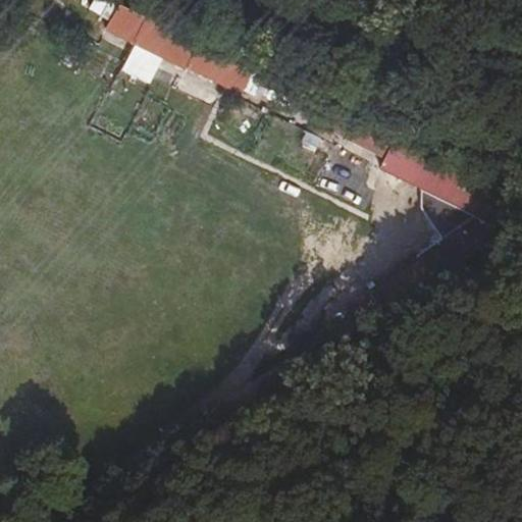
[(110,0),(92,0),(88,11),(103,18),(111,0),(110,0)]
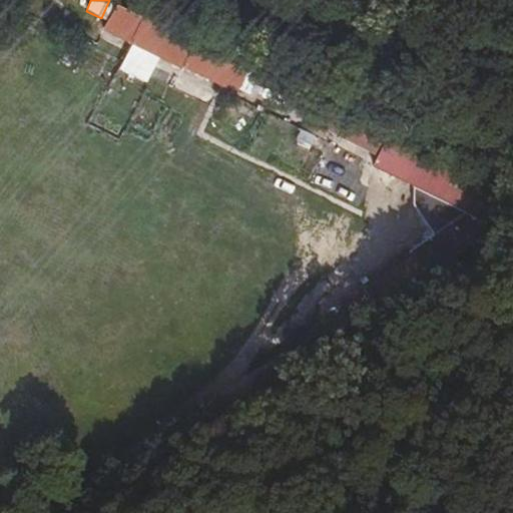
[(241,75),(110,8),(103,26),(232,92),(241,75)]
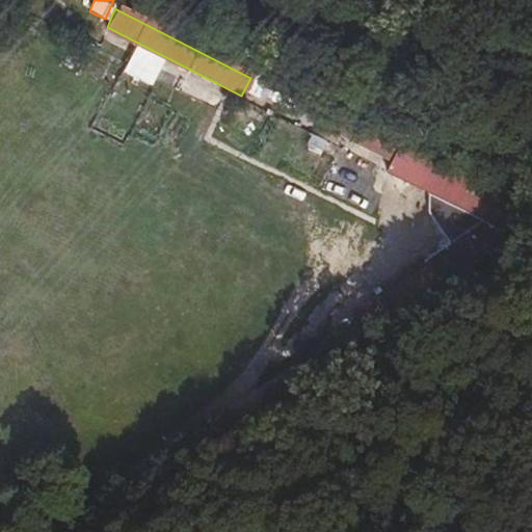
[(171,90),(176,75),(158,70),(153,85),(171,90)]
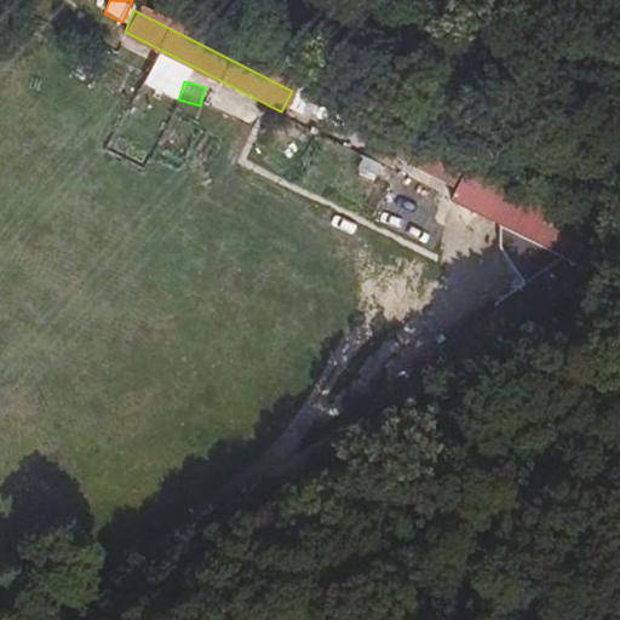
[(411,366),(429,396),(607,254),(342,115),(331,138),(374,161),(372,170),(435,205),(498,240),(489,258),(482,275),(504,303),(411,366)]
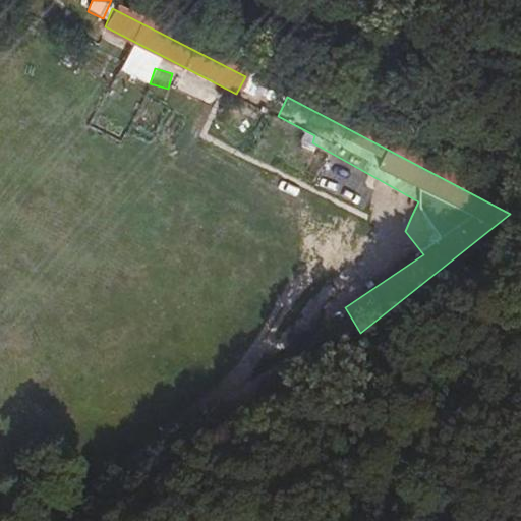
[(359,186),(411,217),(418,201),(365,172),(359,186)]
